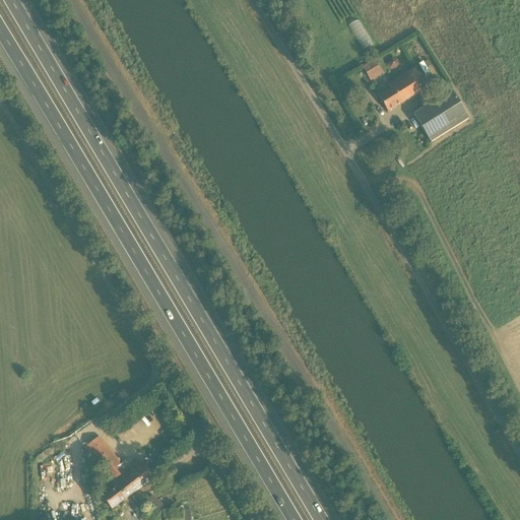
[(349,24),(362,50),(372,46),(360,20),(349,24)]
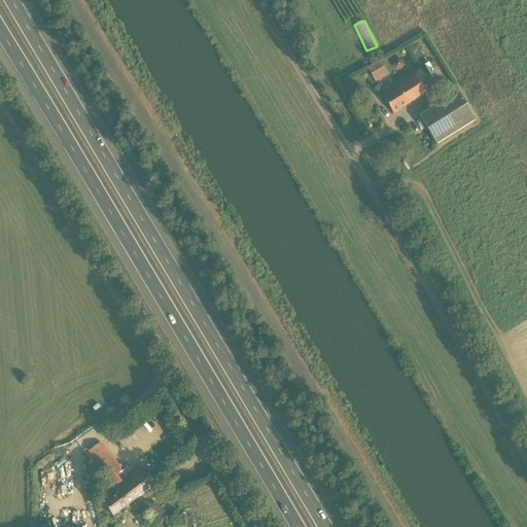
[(434,54),(429,57),(437,71),(443,68),(434,54)]
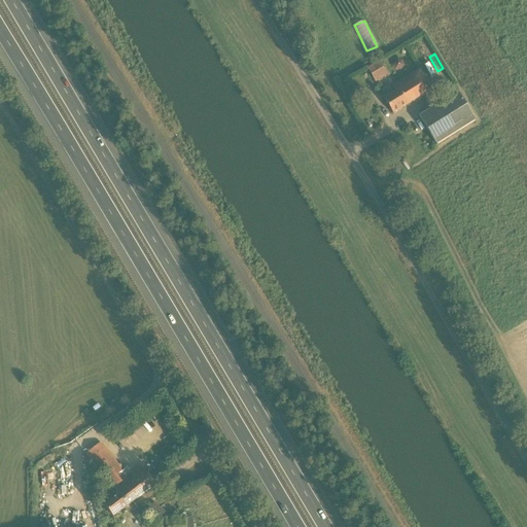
[(374,79),(385,72),(379,62),(367,69),(374,79)]
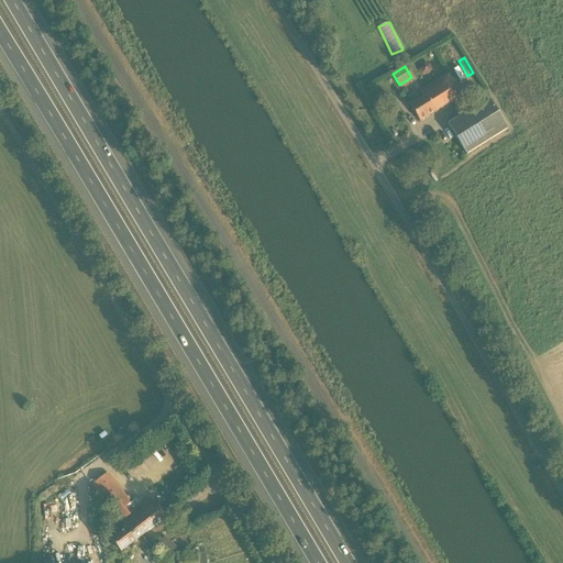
[(455,100),(454,99),(445,85),(452,80),(448,74),(419,91),(423,98),(410,107),(420,122),(455,100)]
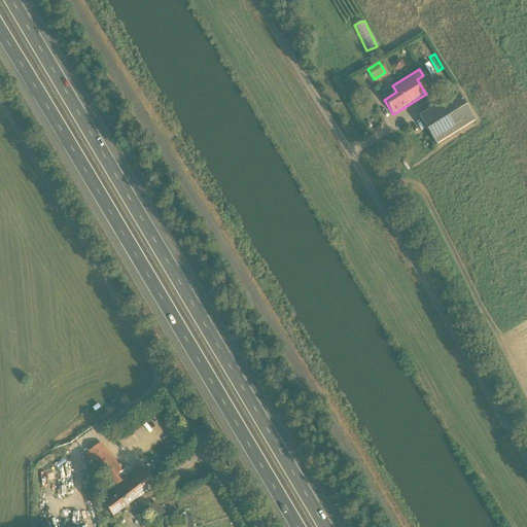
[(436,145),(446,140),(476,121),(458,93),(419,117),(436,145)]
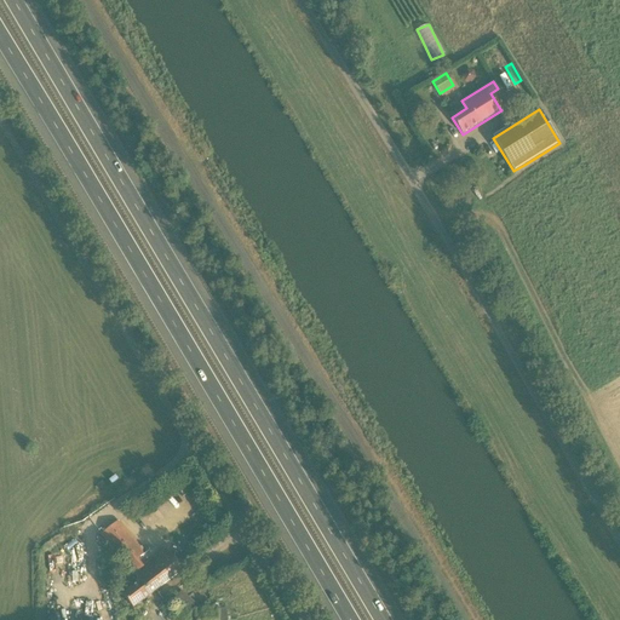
[(143,567),(137,560),(144,555),(118,522),(101,535),(132,577),(135,574),(138,579),(136,580),(137,585),(122,596),(133,608),(183,570),(167,550),(143,567)]
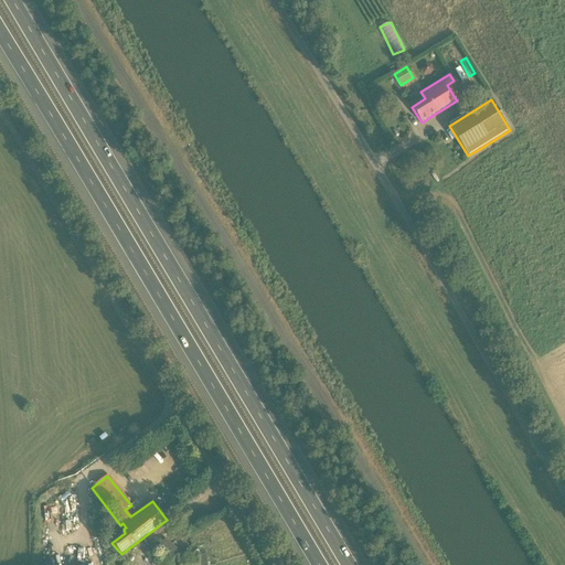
[(171,563),(180,553),(166,539),(156,550),(171,563)]
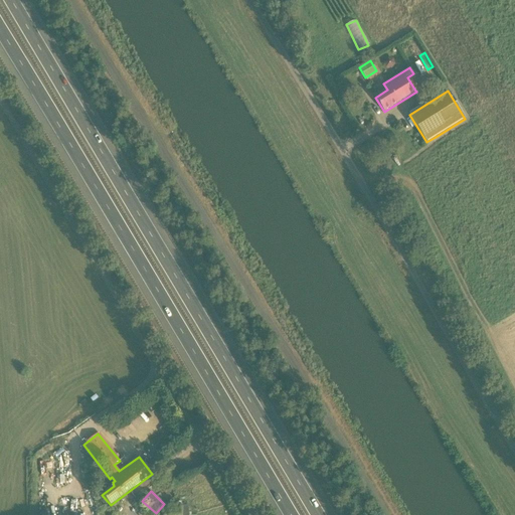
[(188,514),(188,506),(162,509),(163,514),(188,514)]
